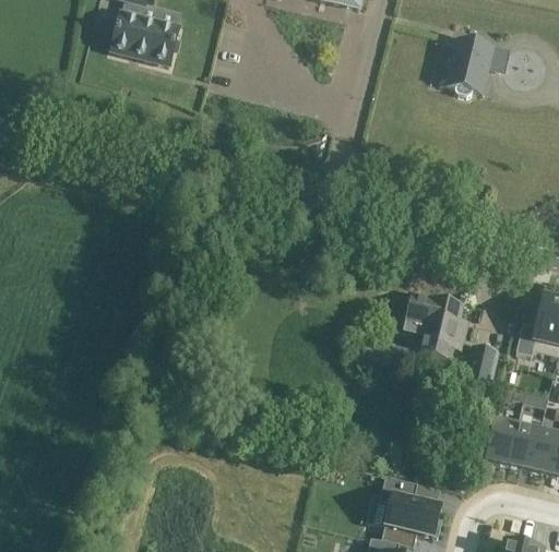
[(123,0),(111,50),(169,64),(173,52),(175,39),(178,26),(176,26),(141,18),(144,4),(145,0),(123,0)]
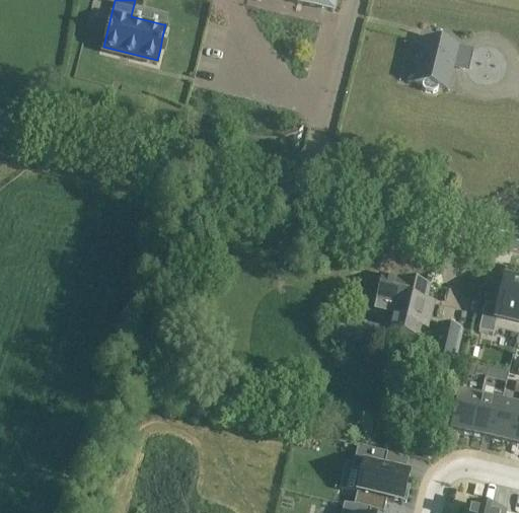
[(423,34),(412,78),(423,80),(422,83),(425,86),(433,88),(437,86),(437,84),(448,86),(453,64),(458,44),(423,34)]
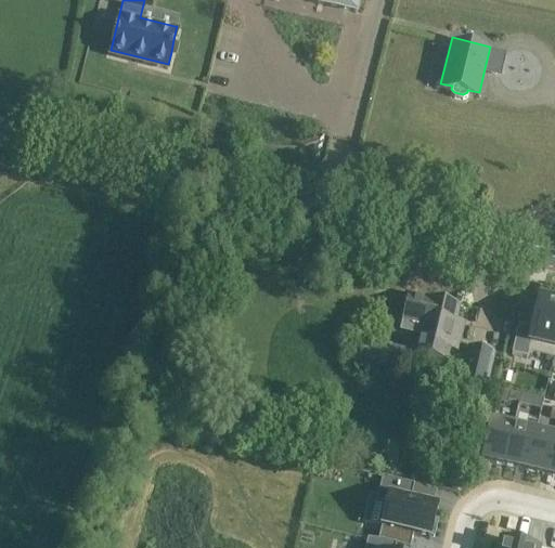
[(408,291),(399,326),(420,331),(415,351),(446,357),(449,344),(451,338),(457,340),(459,340),(462,325),(461,325),(454,323),(455,316),(460,301),(428,294),(428,296),(408,291)]
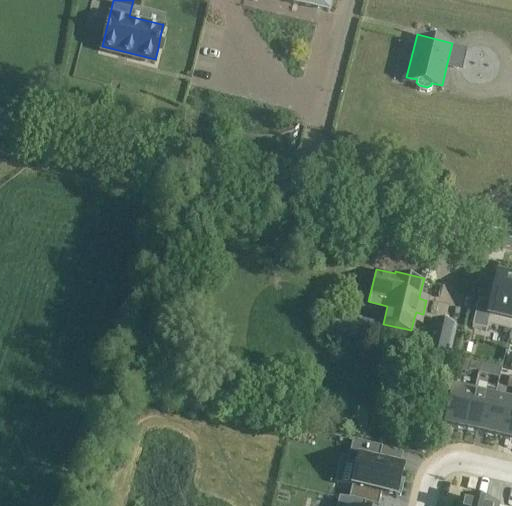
[(478,297),(472,323),(487,327),(488,322),(510,327),(511,316),(511,274),(498,272),(491,300),(478,297)]
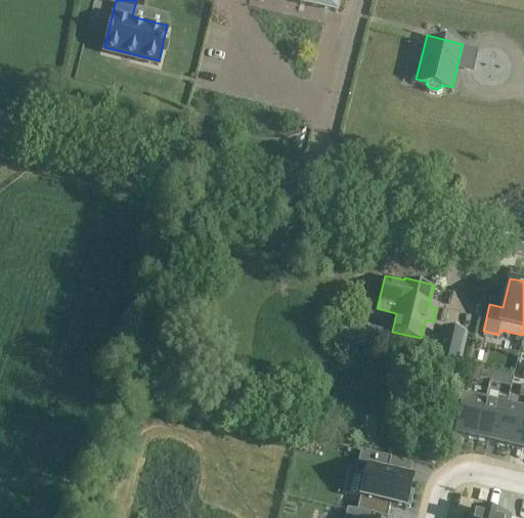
[(338,338),(377,348),(383,326),(343,316),(338,338)]
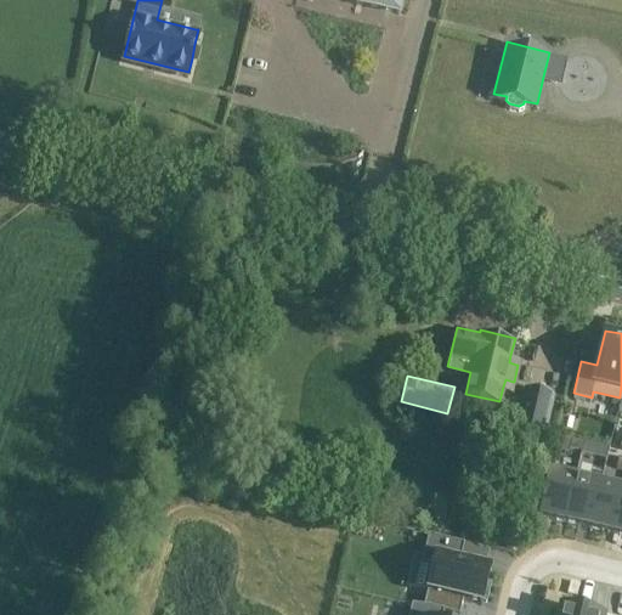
[(570,434),(567,444),(582,447),(584,438),(570,434)]
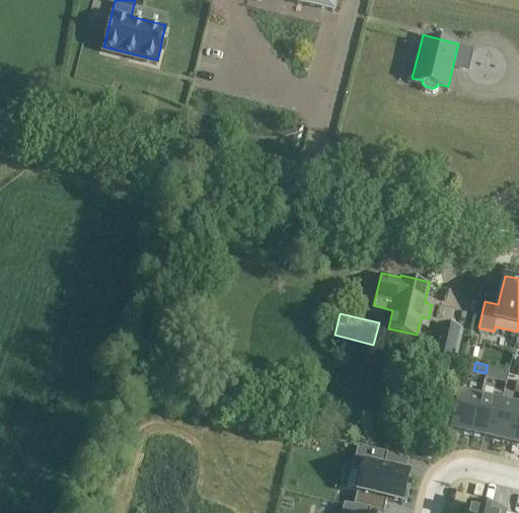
[(494,377),(497,367),(488,365),(486,373),(486,375),(494,377)]
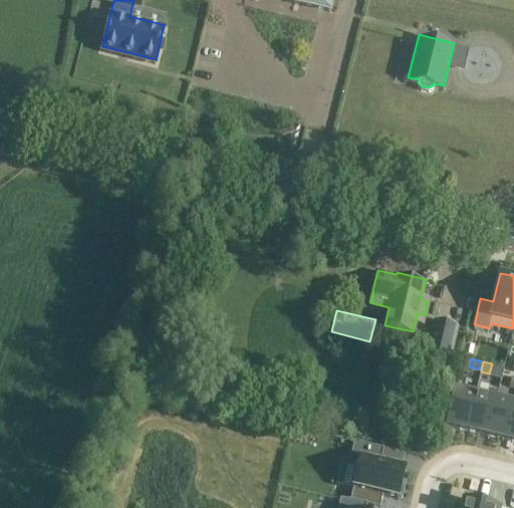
[(456,383),(447,423),(467,428),(477,388),(456,383)]
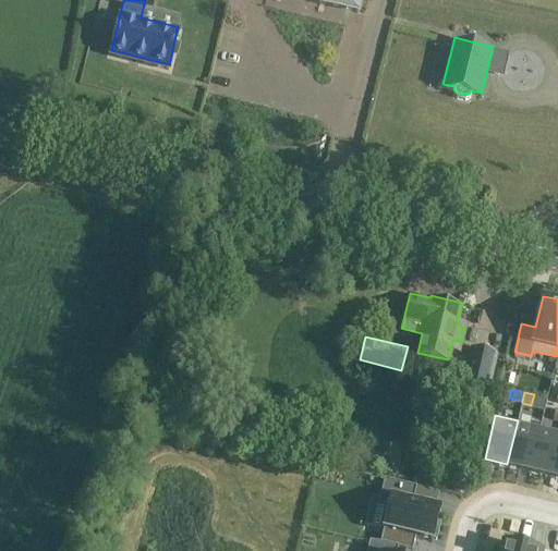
[(518,420),(507,464),(530,469),(540,431),(541,426),(518,420)]
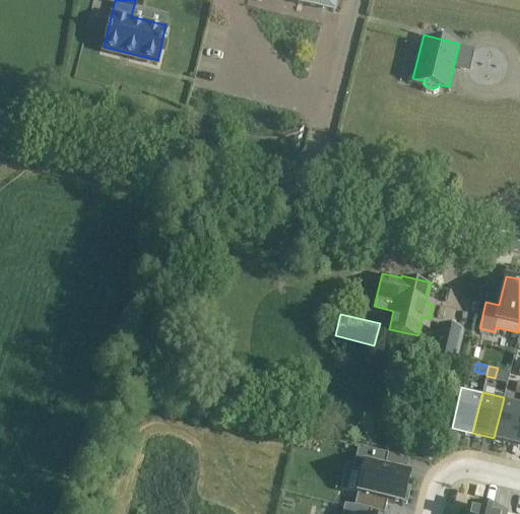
[(519,405),(503,402),(494,438),(512,442),(519,408),(519,405)]
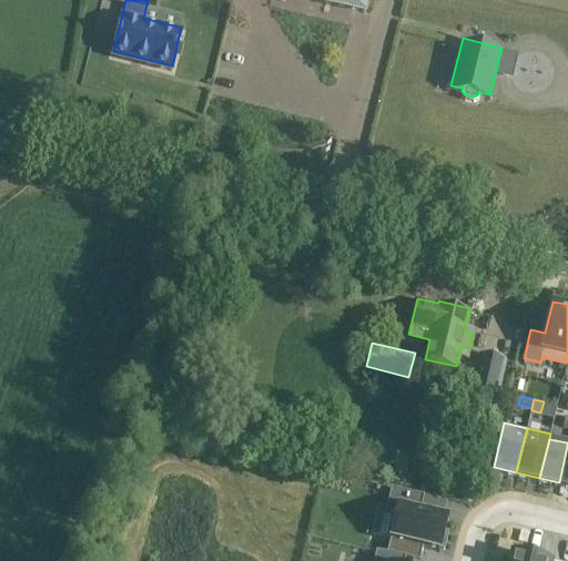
[(386,503),(385,512),(395,514),(391,537),(387,550),(405,554),(419,558),(423,543),(440,548),(440,546),(444,546),(448,530),(445,529),(447,516),(419,509),(424,492),(392,485),(386,503)]
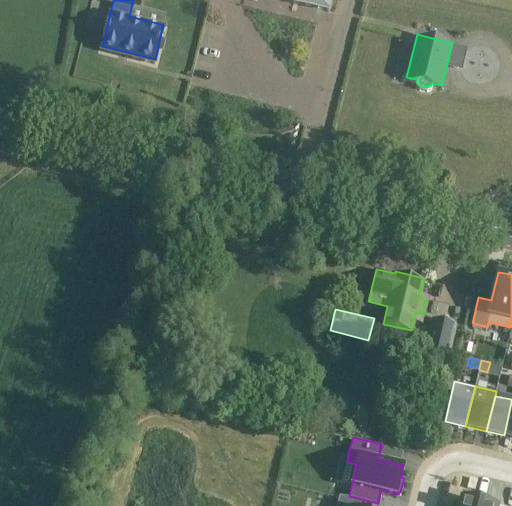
[(363,505),(365,500),(349,496),(339,494),(336,505),(363,505)]
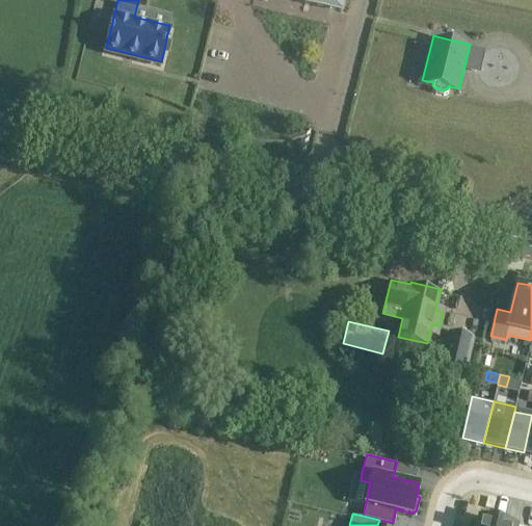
[(520,525),(480,517),(477,525),(520,525)]
